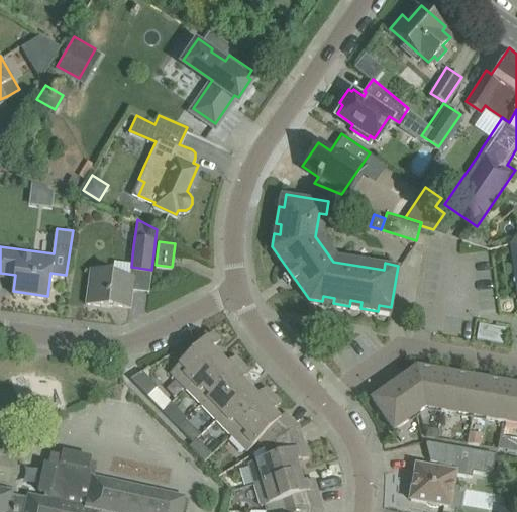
[(134,274),(114,271),(113,271),(113,269),(90,266),(86,300),(108,303),(109,302),(130,304),(134,274)]
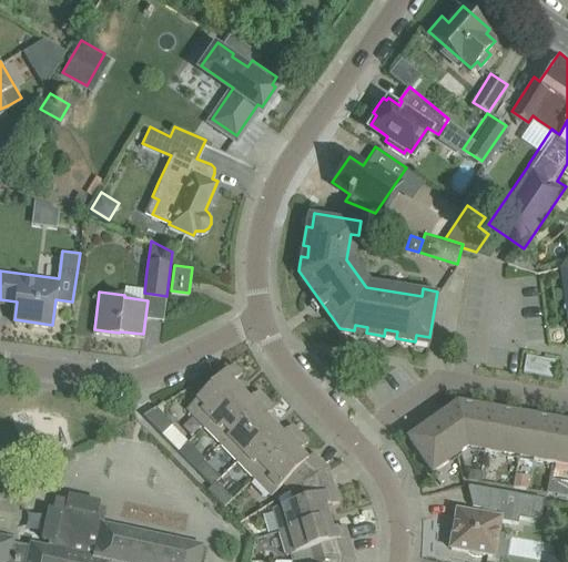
[(526,351),(524,368),(553,370),(555,354),(526,351)]
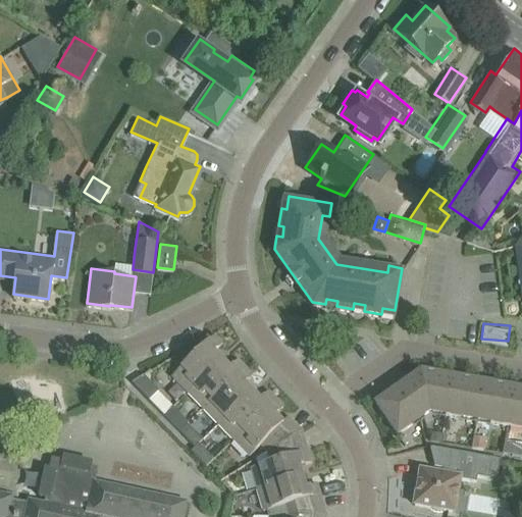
[(188,389),(221,356),(213,348),(222,340),(214,331),(171,372),(188,389)]
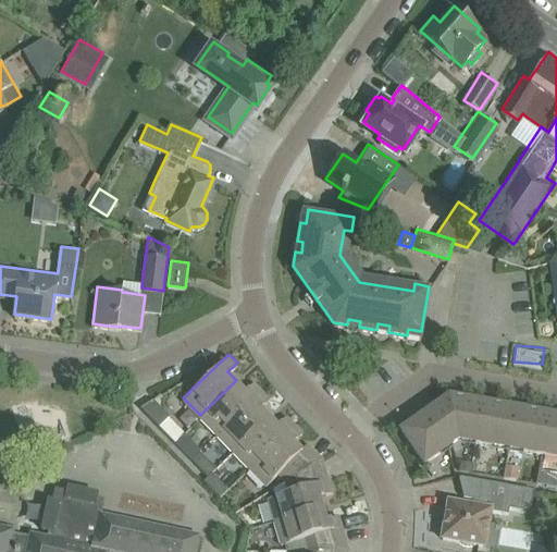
[(217,432),(261,389),(254,380),(244,389),(236,380),(200,415),(217,432)]
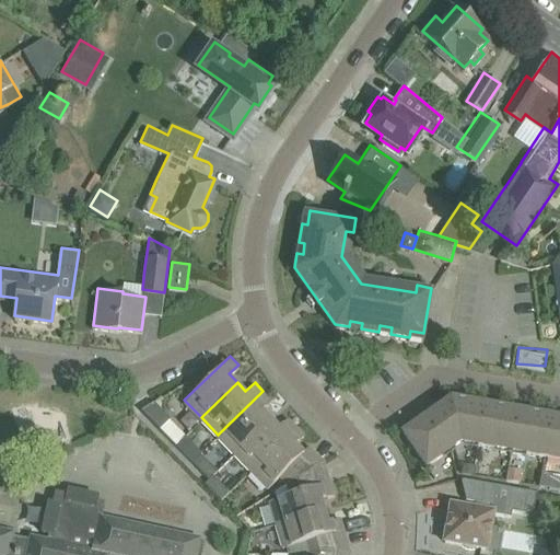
[(234,451),(270,416),(261,408),(271,399),(263,391),(218,435),(234,451)]
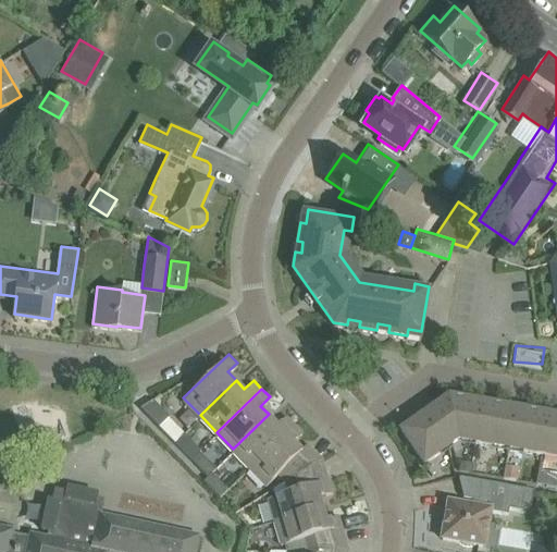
[(474,439),(482,399),(448,393),(400,427),(424,461),(453,441),(452,440),(457,437),(474,439)]
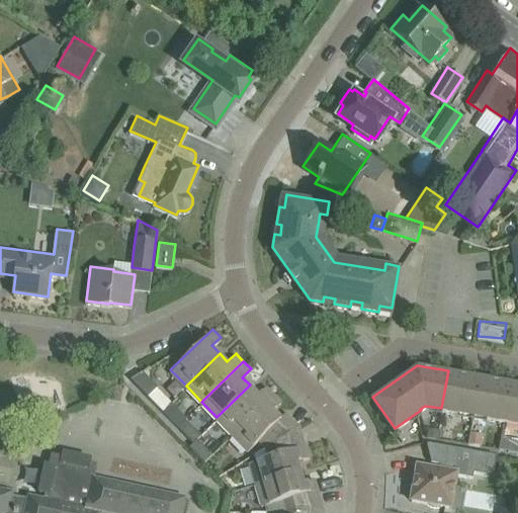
[(173,399),(157,383),(143,368),(131,376),(148,394),(162,409),(171,402),(173,399)]
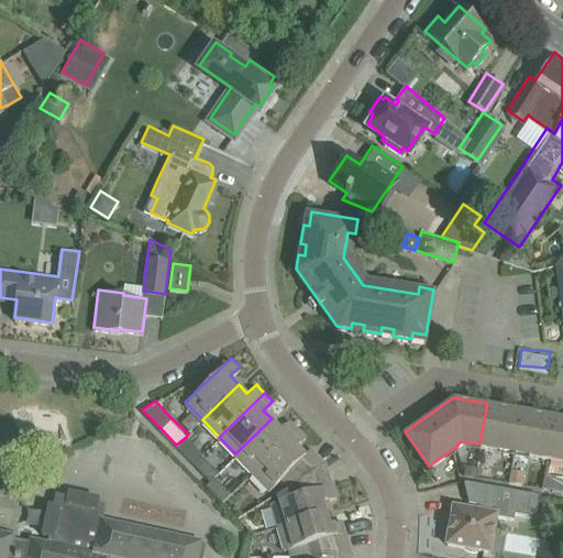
[(514,450),(520,409),(487,403),(479,444),(514,450)]
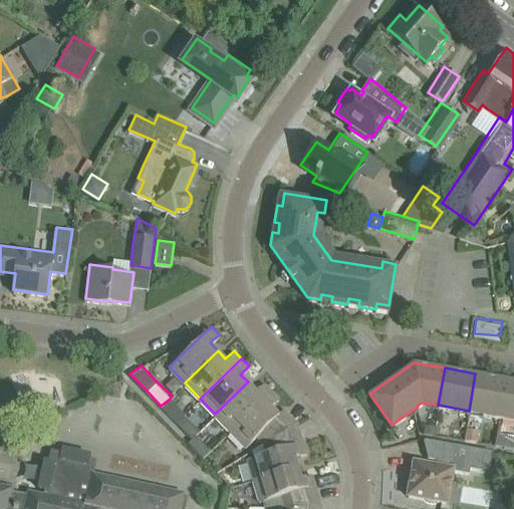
[(499,416),(505,378),(475,373),(469,411),(499,416)]
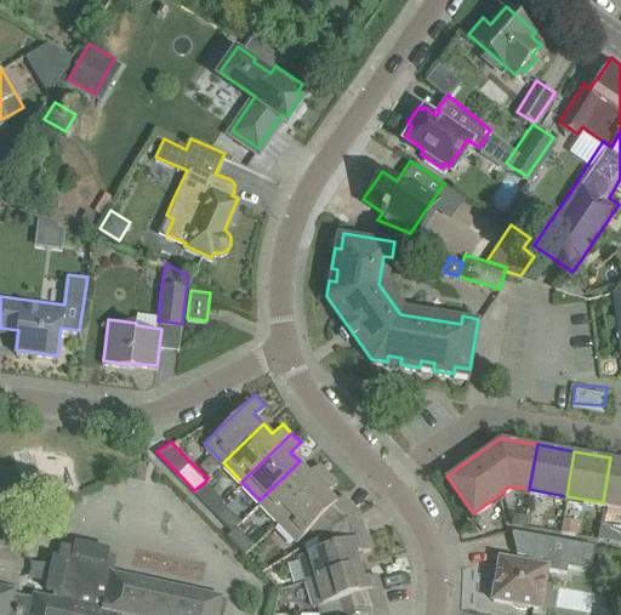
[(620,505),(620,459),(610,457),(603,502),(620,505)]
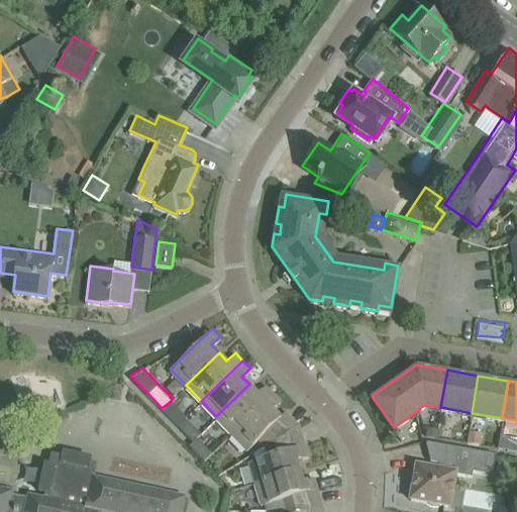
[(231,432),(273,392),(266,384),(257,392),(249,384),(216,416),(231,432)]
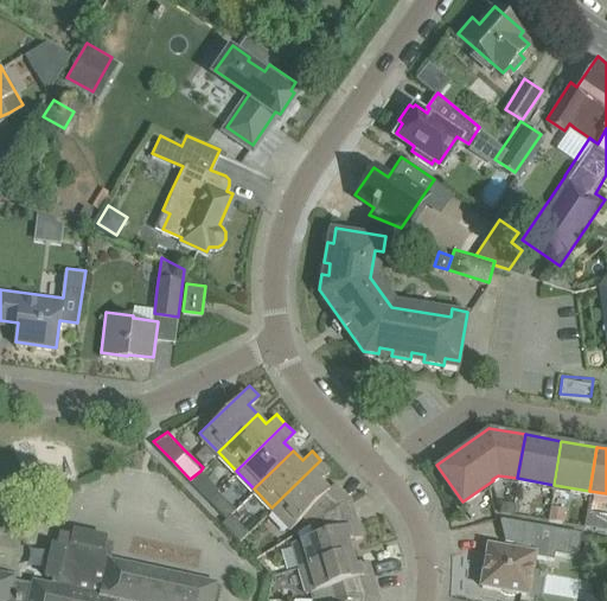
[(311,522),(351,497),(334,480),(328,487),(319,478),(330,468),(320,460),(272,507),(291,526),(304,515),(311,522)]
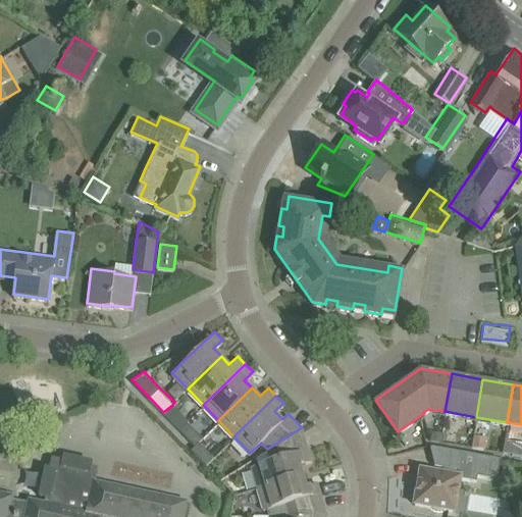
[(179,427),(187,420),(172,405),(163,412),(179,427)]
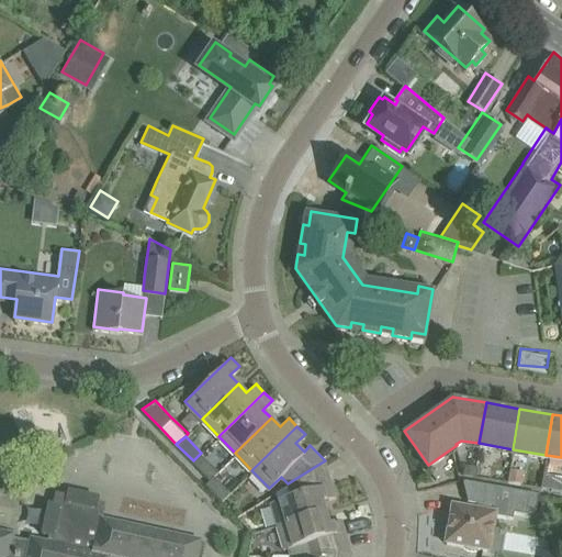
[(211,478),(213,476),(218,469),(201,453),(193,460),(211,478)]
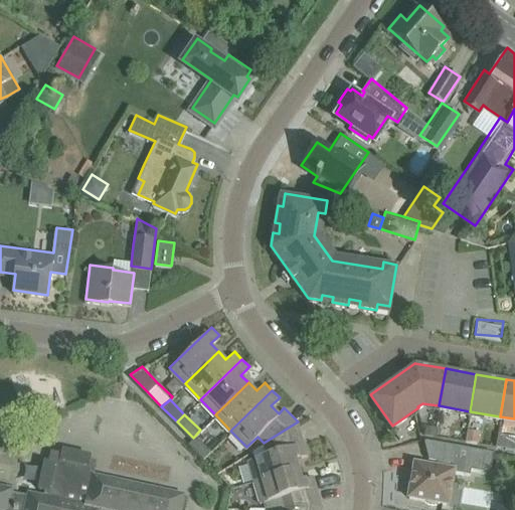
[(252,480),(298,467),(295,456),(307,453),(298,421),(264,443),(267,453),(246,459),(252,480)]
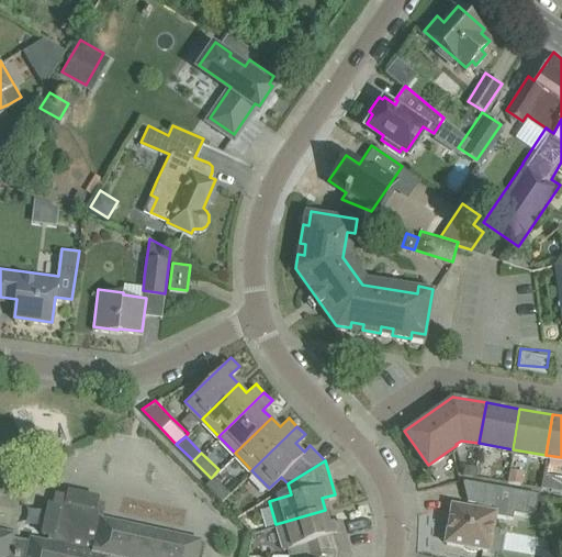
[(541,485),(561,487),(561,472),(542,471),(541,485)]
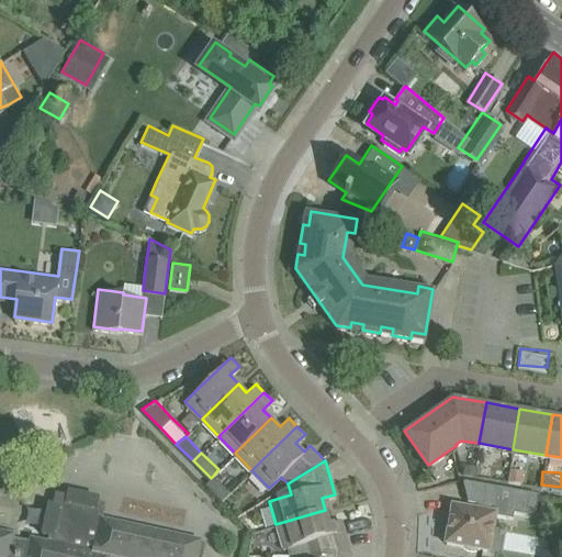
[(206,482),(223,499),(228,492),(213,476),(211,478),(206,482)]
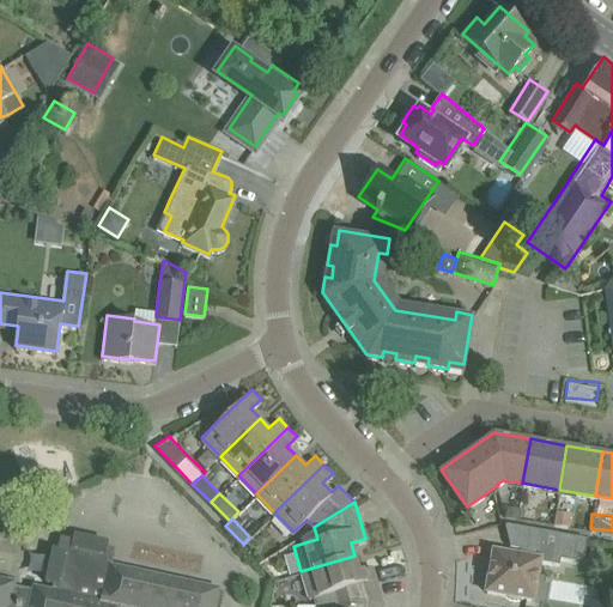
[(584,552),(588,535),(508,521),(505,522),(505,523),(508,523),(514,523),(510,544),(521,546),(520,552),(493,547),(490,566),(487,570),(486,575),(486,578),(487,583),(486,588),(505,592),(509,595),(517,596),(522,595),(533,596),(540,559),(559,562),(560,556),(575,558),(584,552)]
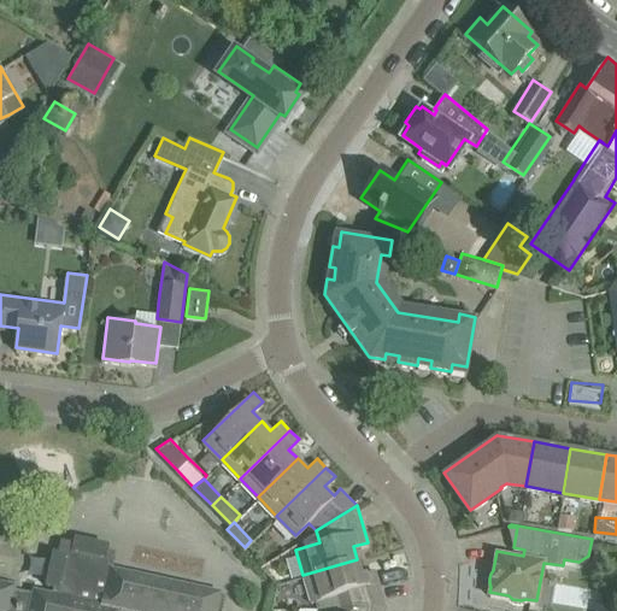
[(109,547),(110,542),(75,535),(74,541),(60,538),(58,550),(52,548),(45,582),(53,585),(52,591),(34,586),(33,591),(15,587),(16,582),(0,579),(0,610),(216,610),(221,589),(112,564),(116,548),(109,547)]
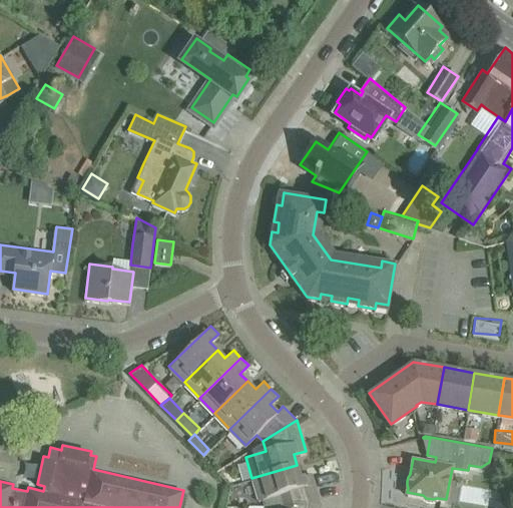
[(281,505),(321,503),(312,472),(300,475),(297,465),(251,478),(258,499),(278,493),(281,505)]
